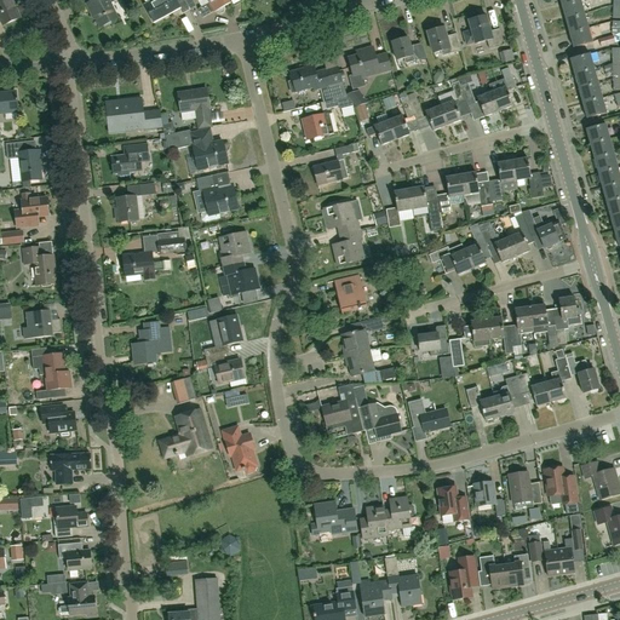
[(0,0),(0,19),(3,27),(21,18),(12,0),(0,0)]
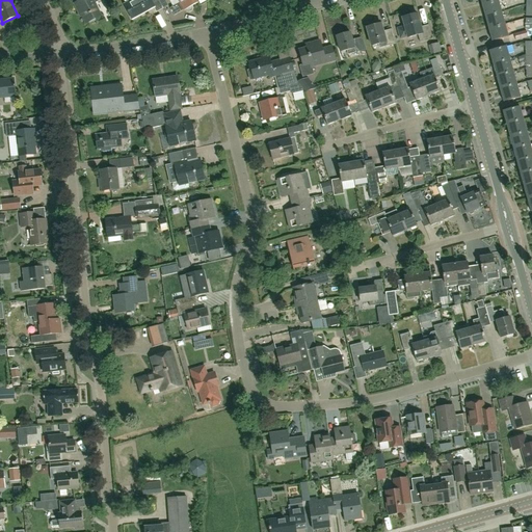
[(96,3),(102,0),(83,0),(75,4),(79,11),(81,10),(87,24),(102,17),(96,3)]
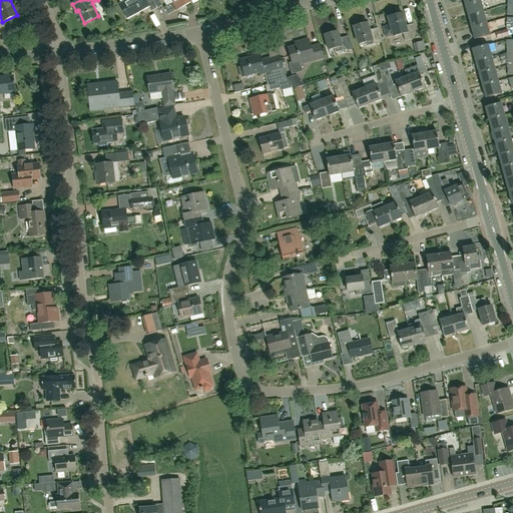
[(127,0),(119,5),(127,19),(148,7),(146,3),(150,0),(127,0)]
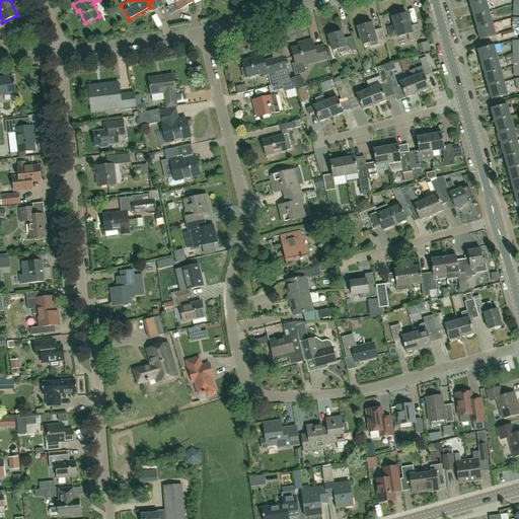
[(165,8),(169,15),(180,9),(181,10),(182,11),(183,12),(186,12),(187,10),(188,8),(188,7),(187,6),(193,3),(191,0),(173,0),(175,3),(165,8)]
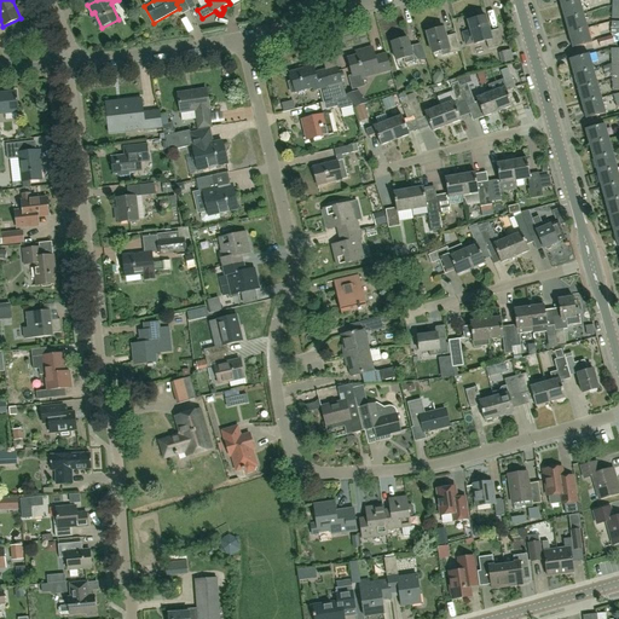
[(580,0),(561,6),(565,19),(584,15),(580,0)]
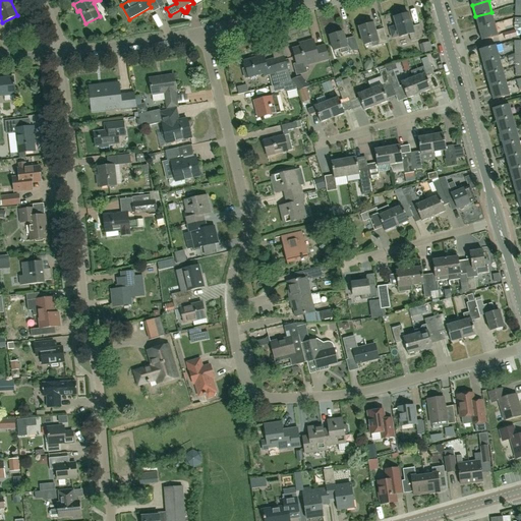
[(514,4),(512,0),(502,0),(498,1),(500,8),(514,4)]
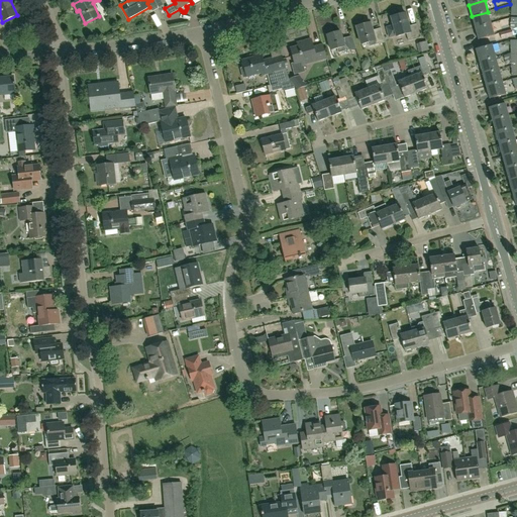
[(488,12),(472,16),(475,28),(492,23),(488,12)]
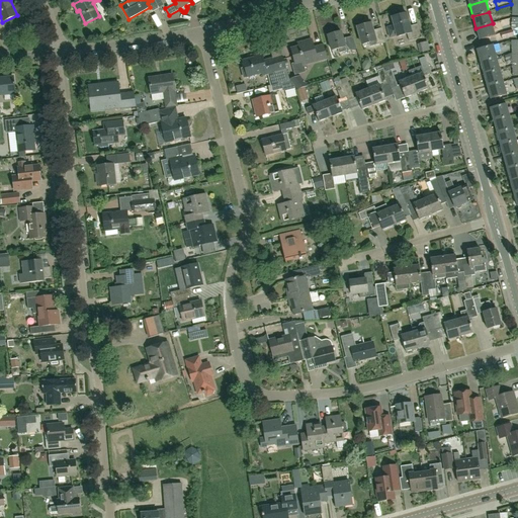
[(392,18),(394,26),(387,28),(391,37),(397,35),(398,37),(407,34),(410,41),(422,38),(418,25),(410,27),(406,13),(392,18)]
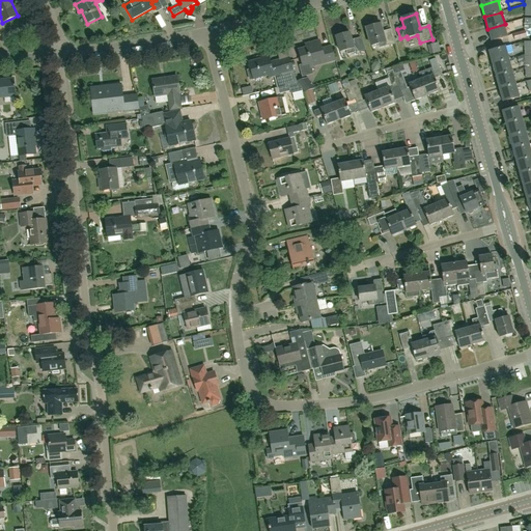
[(380,49),(394,45),(390,30),(383,32),(380,23),(366,27),(371,47),(379,45),(380,49)]
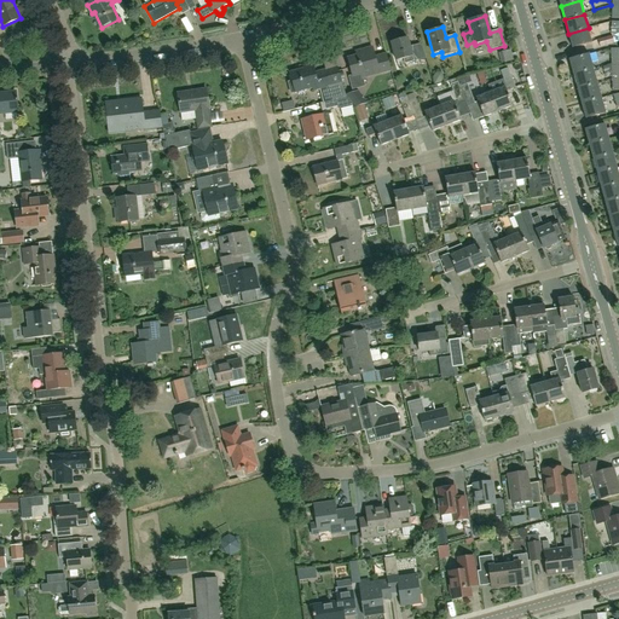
[(589,28),(568,34),(573,48),(593,42),(589,28)]
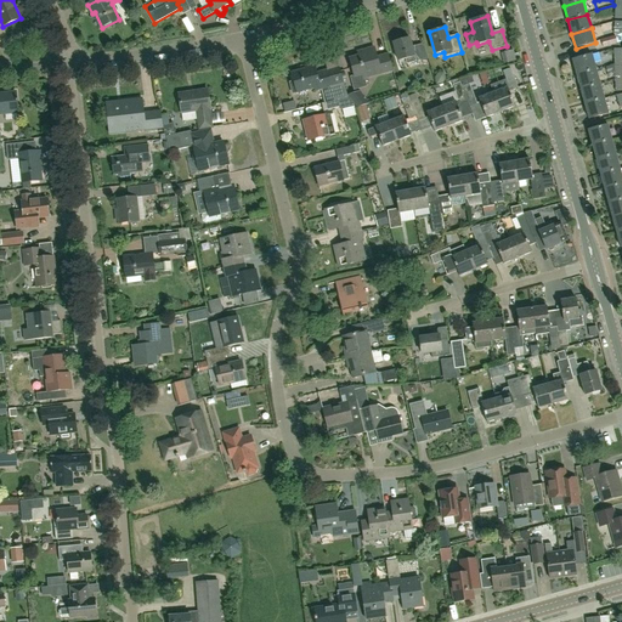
[(407,64),(428,58),(423,44),(412,47),(410,38),(393,43),(399,61),(406,58),(407,64)]
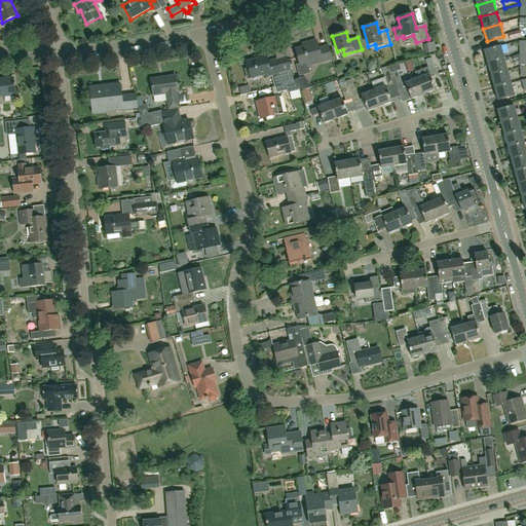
[(316,41),(308,43),(309,46),(303,47),(296,49),(300,65),(297,65),(300,76),(310,73),(308,66),(331,60),(328,47),(318,49),(316,41)]
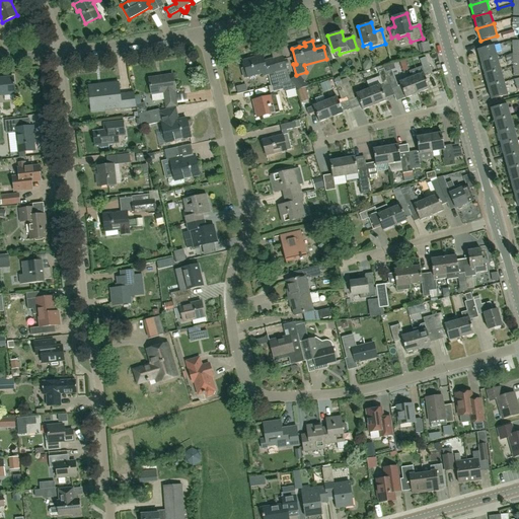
[(498,59),(498,58),(495,46),(477,51),(482,63),(498,59)]
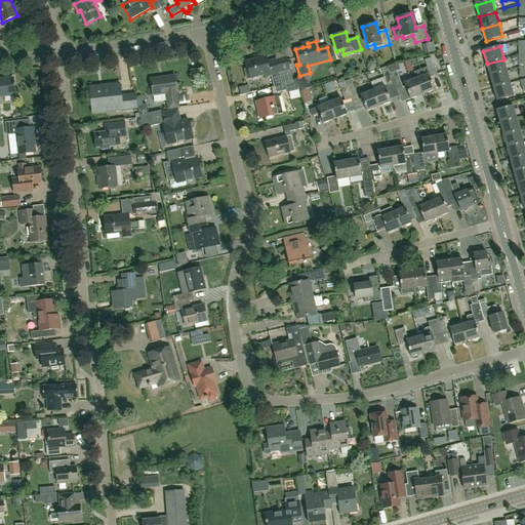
[(274,87),(293,82),(290,70),(286,57),(276,59),(267,63),(265,54),(256,56),(256,59),(245,63),(247,69),(244,70),(246,79),(265,74),(266,76),(272,75),(274,87)]
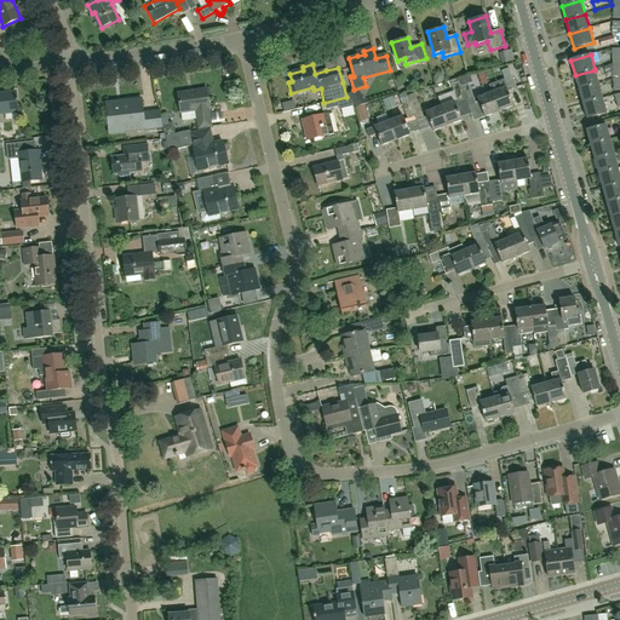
[(507,91),(516,87),(509,68),(501,72),(506,85),(506,87),(492,93),(499,112),(512,107),(507,91)]
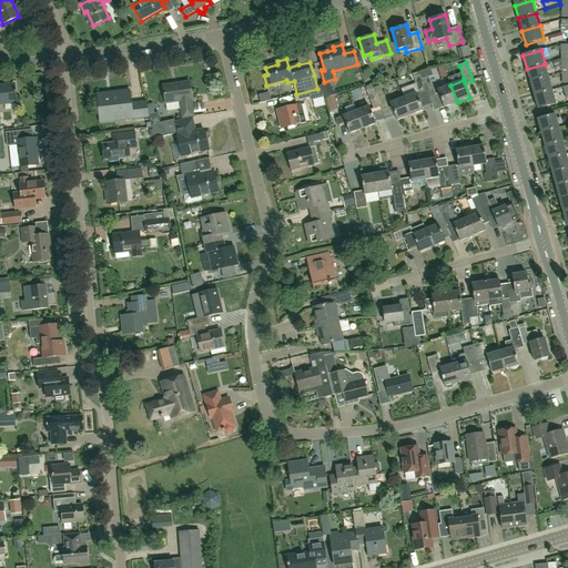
[(551,62),(545,63),(545,64),(527,69),(530,82),(549,78),(547,71),(554,70),(551,62)]
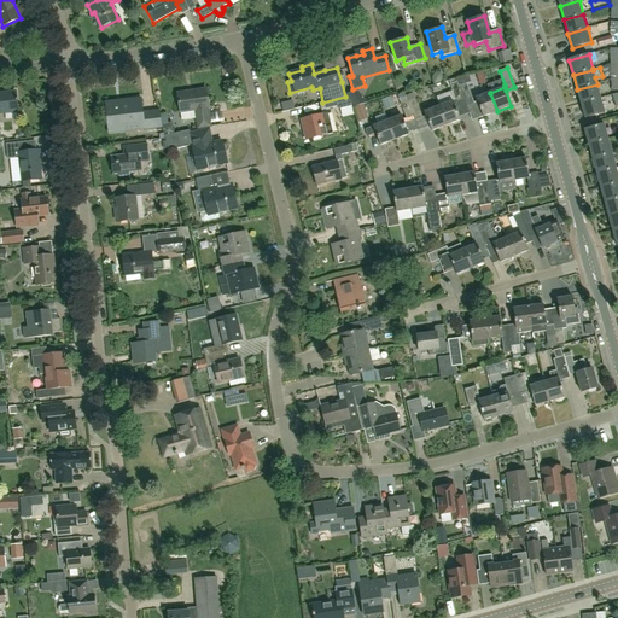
[(441,83),(443,79),(441,71),(435,74),(432,79),(433,86),(441,83)]
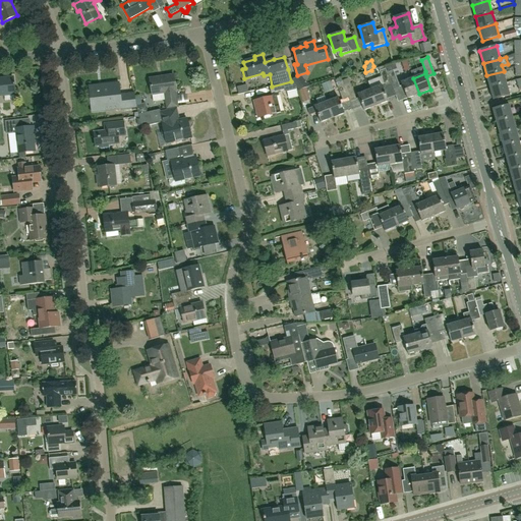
[(387,68),(392,84),(394,89),(400,87),(394,70),(393,70),(391,65),(386,67),(387,68)]
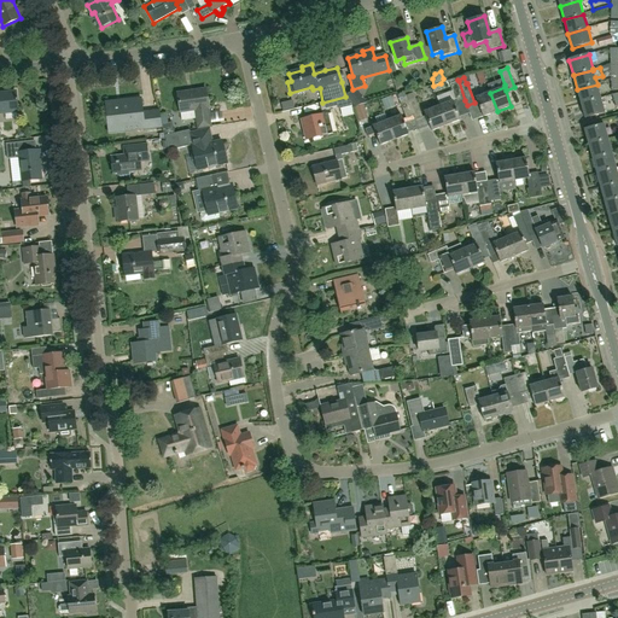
[(465,100),(459,81),(450,85),(458,104),(465,100)]
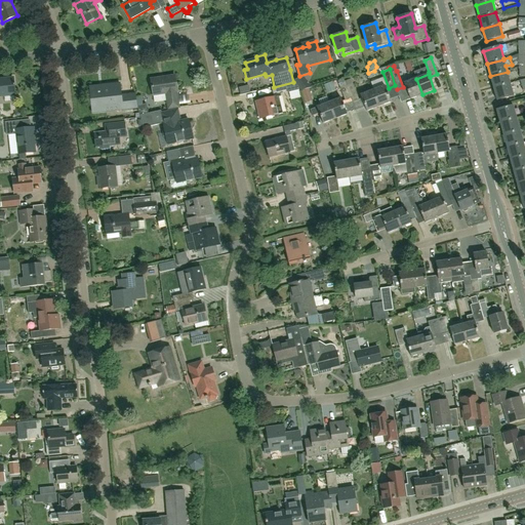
[(508,72),(490,76),(494,88),(511,84),(508,72)]
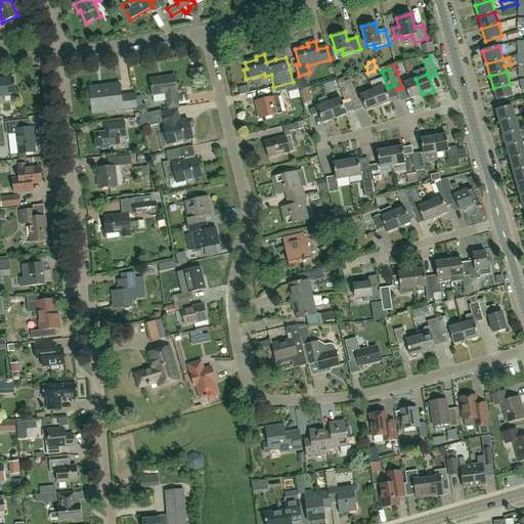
[(178,101),(176,92),(177,92),(175,76),(150,79),(153,95),(166,93),(168,103),(169,111),(179,107),(178,101)]
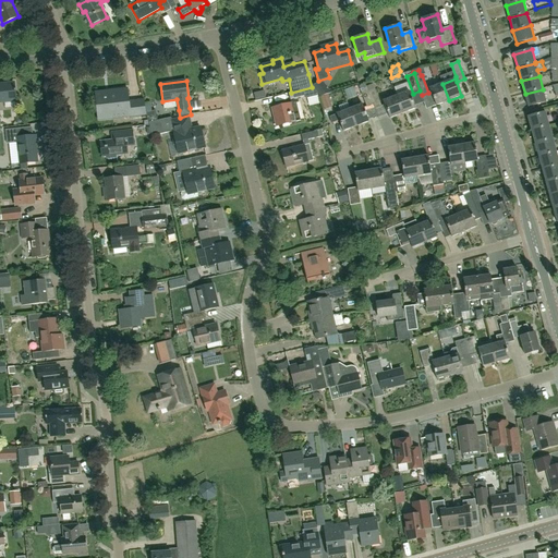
[(14,83),(0,84),(0,102),(15,100),(14,83)]
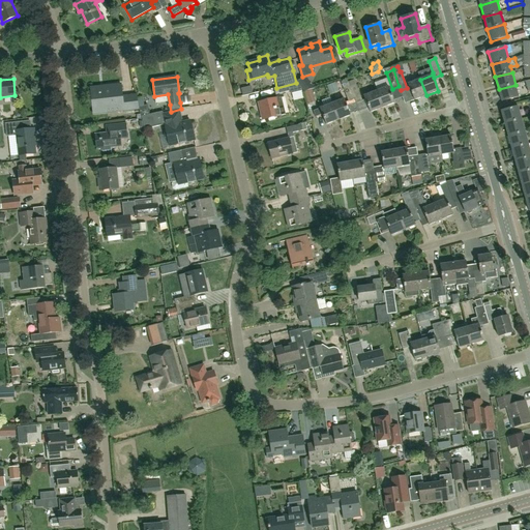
[(306,79),(297,82),(305,91),(314,88),(306,79)]
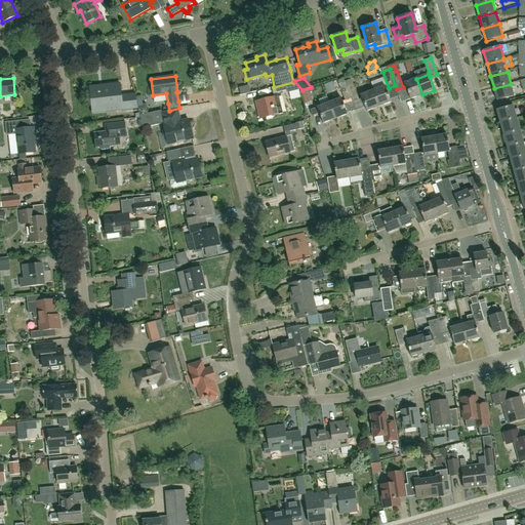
[(422,94),(416,79),(404,83),(410,99),(422,94)]
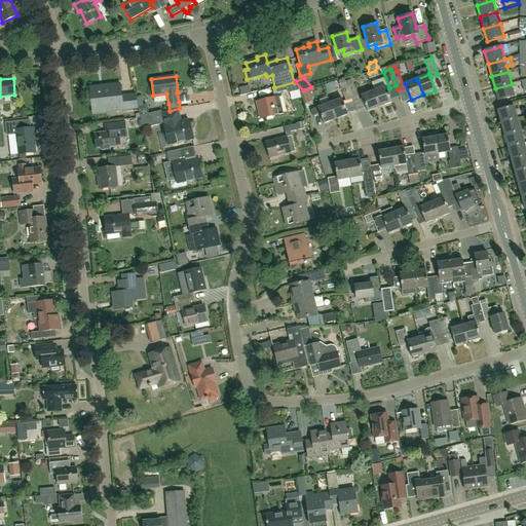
[(352,98),(347,85),(346,81),(340,83),(346,101),(352,98)]
